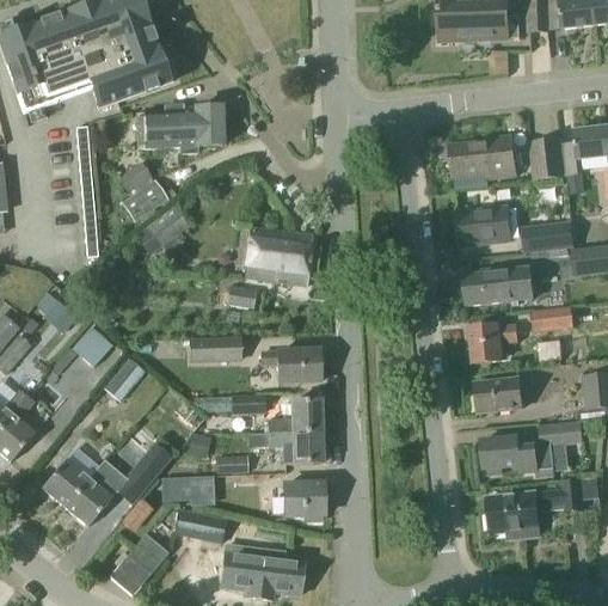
[(2,35),(0,35),(0,40),(25,112),(29,111),(42,106),(93,89),(99,108),(170,83),(164,63),(159,50),(158,47),(157,47),(149,24),(143,5),(141,0),(103,0),(99,0),(84,6),(69,11),(66,12),(66,13),(35,24),(35,23),(16,30),(2,35)]
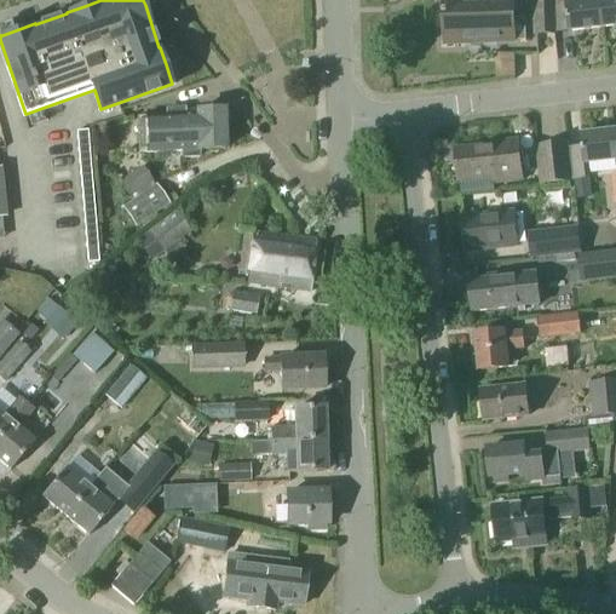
[(445,0),(447,41),(517,39),(516,0),(445,0)]
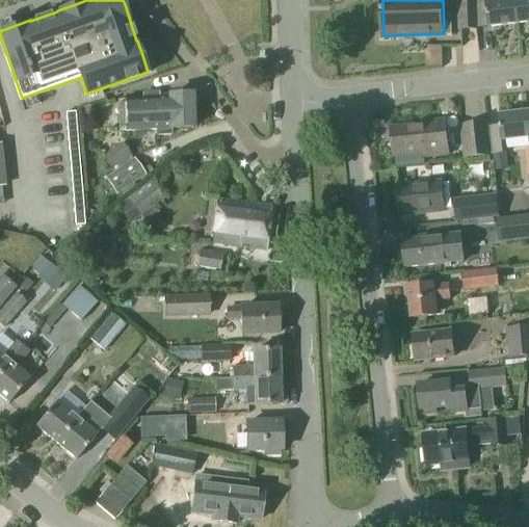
[(464,27),(479,26),(477,0),(460,0),(461,6),(464,6),(464,27)]
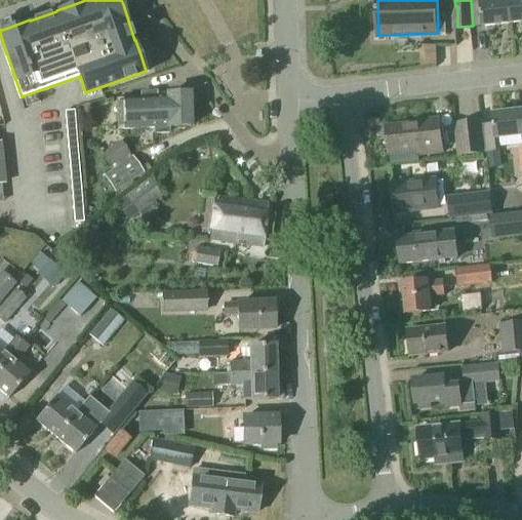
[(482,0),(484,24),(513,21),(510,0),(482,0)]
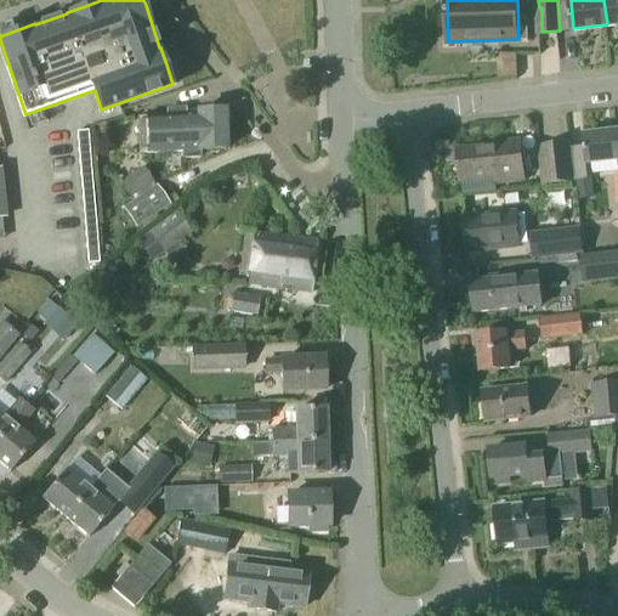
[(604,0),(607,24),(617,23),(617,0),(604,0)]
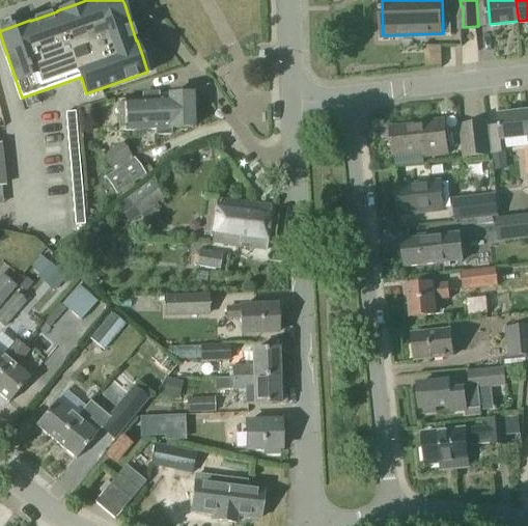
[(127,98),(119,98),(120,127),(128,127),(128,128),(158,127),(158,132),(173,132),(173,126),(194,125),(193,91),(171,92),(171,94),(160,94),(160,92),(158,90),(147,90),(145,93),(145,95),(127,97),(127,98)]
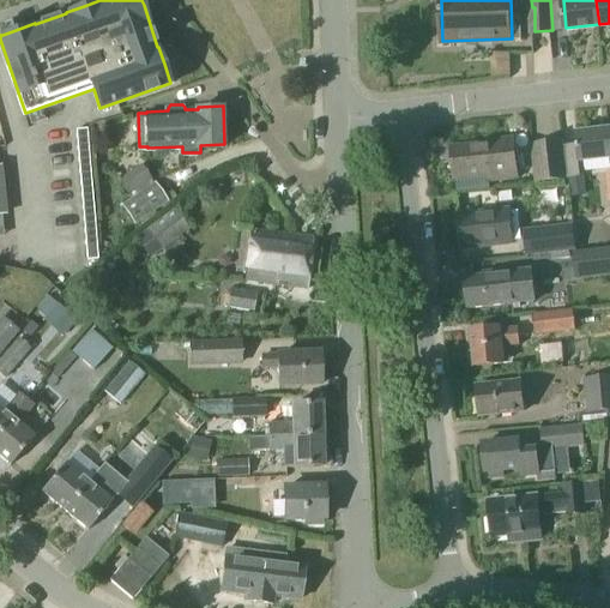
[(78,126),(89,257),(100,256),(89,126),(78,126)]
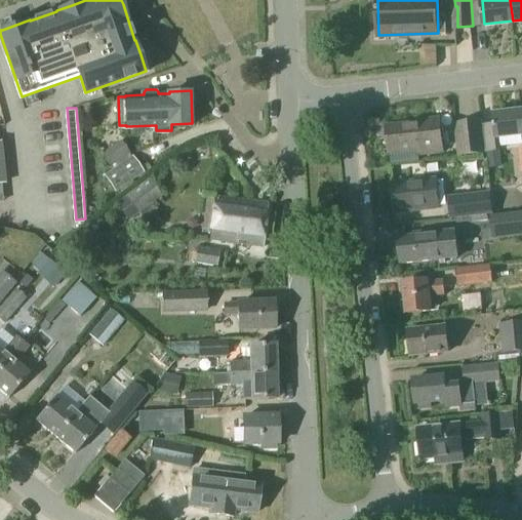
[(497,135),(521,132),(521,109),(494,112),(495,122),(484,123),(487,152),(498,151),(497,135)]
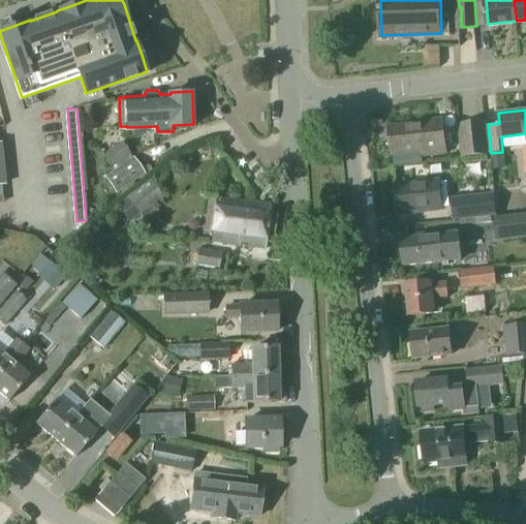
[(423,120),(423,122),(392,125),(395,152),(425,149),(426,153),(449,151),(444,118),(423,120)]
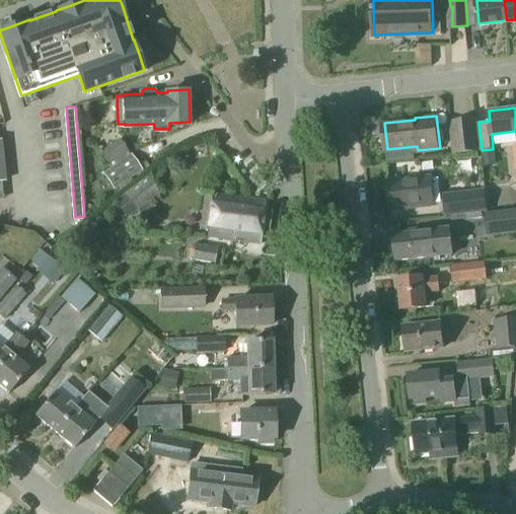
[(476,118),(452,121),(456,152),(481,149),(476,118)]
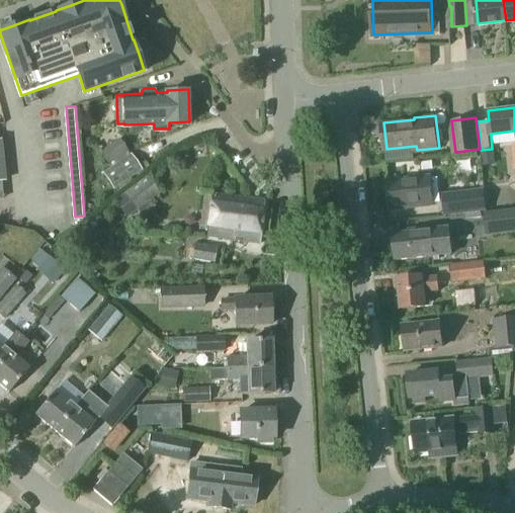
[(4,135),(0,135),(0,176),(8,175),(4,135)]
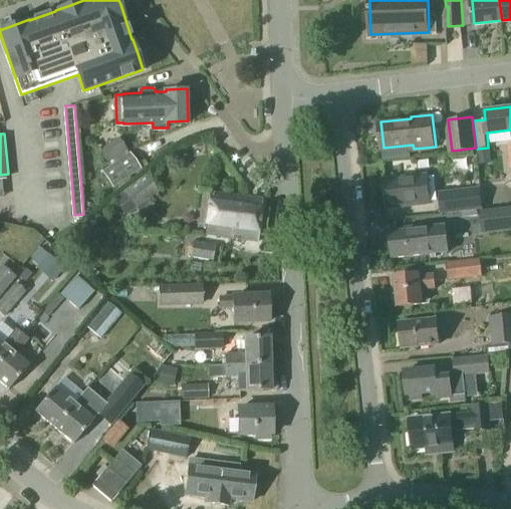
[(120,134),(103,148),(113,161),(103,168),(115,184),(144,165),(120,134)]
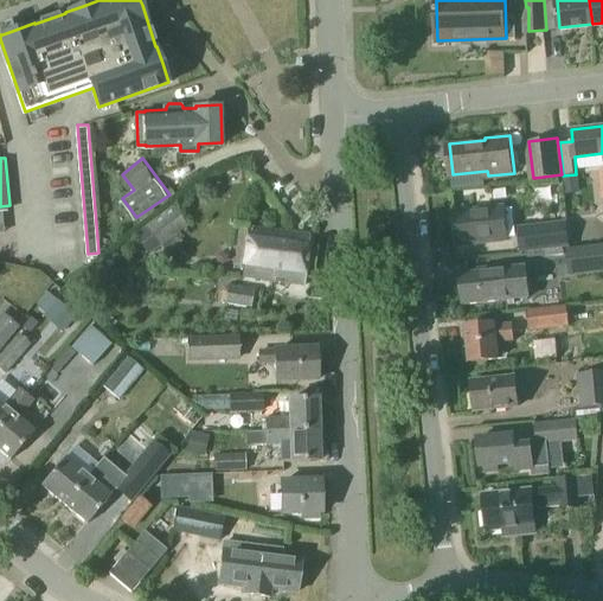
[(173,204),(135,231),(151,253),(188,224),(173,204)]
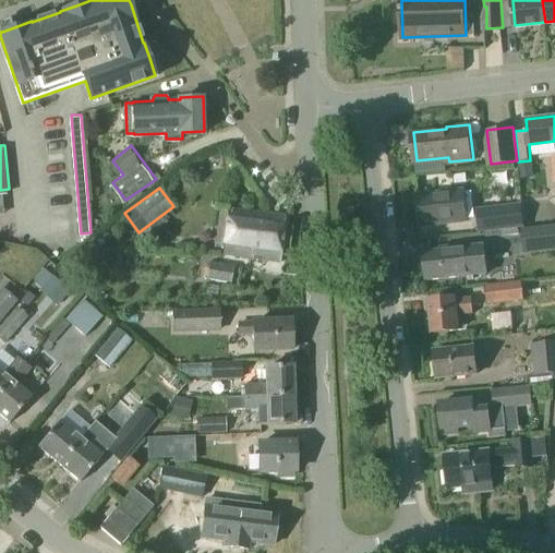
[(465,191),(465,189),(420,193),(422,224),(468,219),(468,216),(475,216),(473,190),(465,191)]
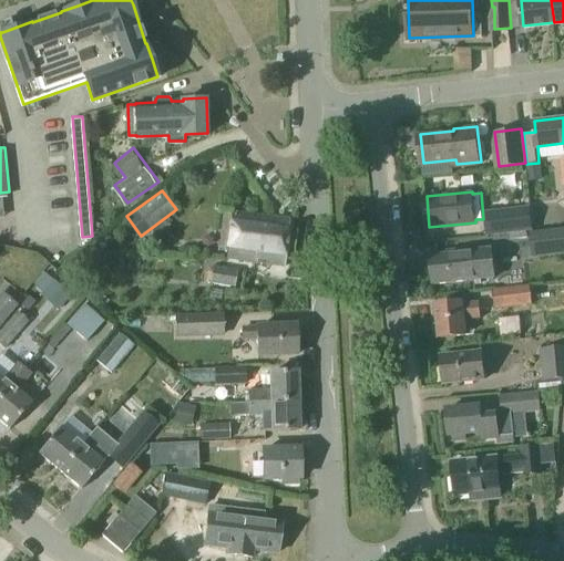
[(531,207),(483,213),(485,231),(533,227),(531,207)]
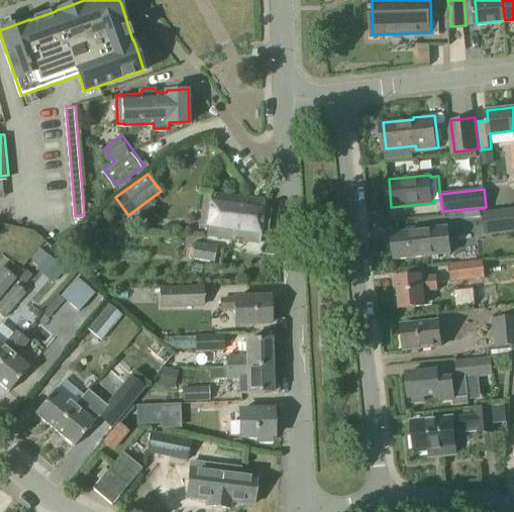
[(213,191),(208,234),(261,239),(265,197),(213,191)]
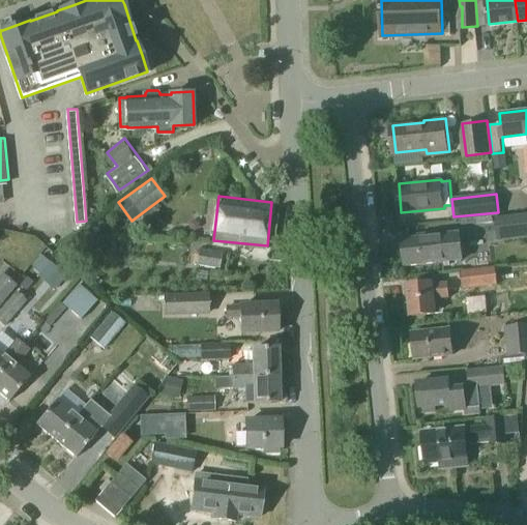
[(526,211),(502,214),(504,237),(526,234),(526,211)]
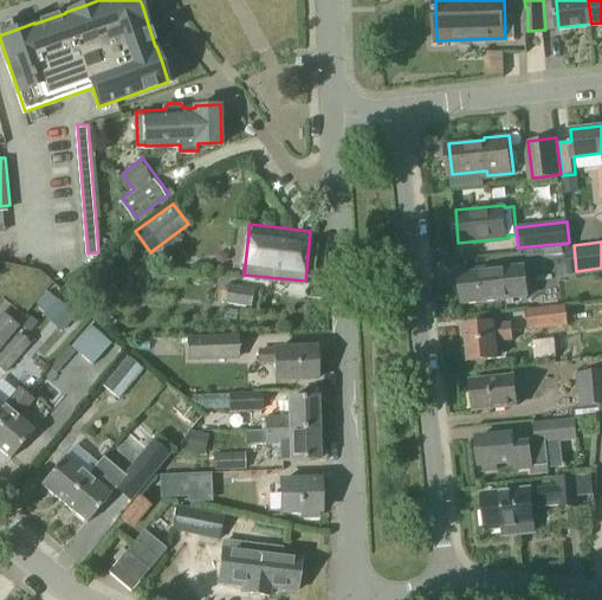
[(548,263),(554,288),(574,283),(568,258),(548,263)]
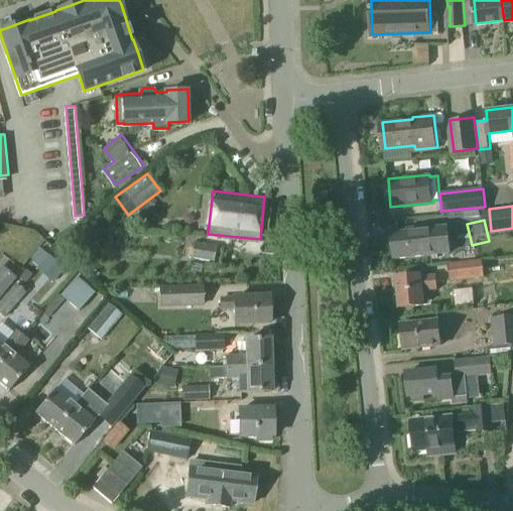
[(428,252),(440,251),(452,250),(450,225),(425,228),(425,225),(410,227),(410,229),(393,231),(396,257),(428,253),(428,252)]
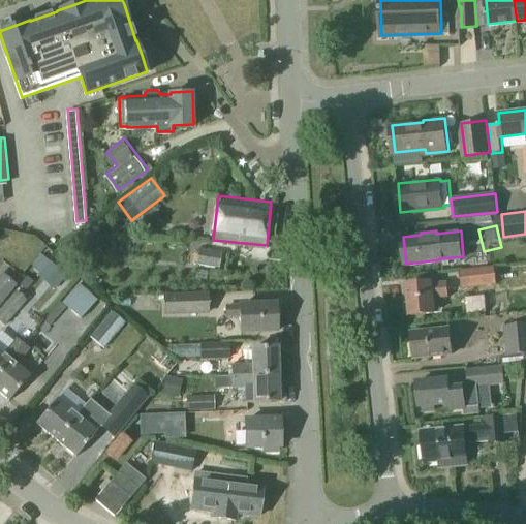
[(192,258),(199,259),(198,263),(220,266),(222,251),(193,246),(192,258)]
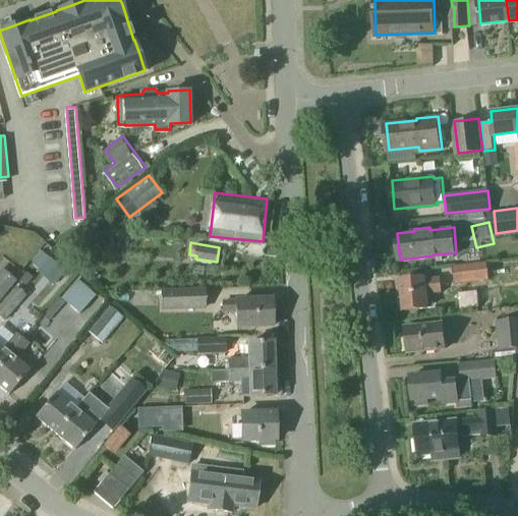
[(67,267),(50,253),(41,266),(40,267),(56,280),(67,267)]
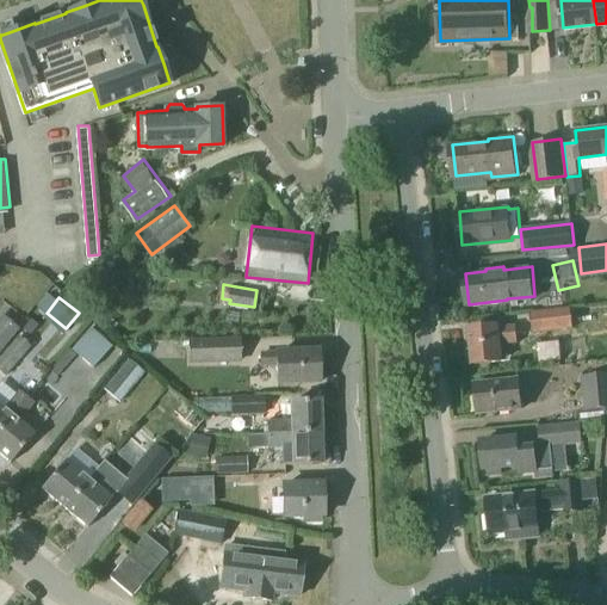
[(534,309),(536,331),(574,327),(573,307),(534,309)]
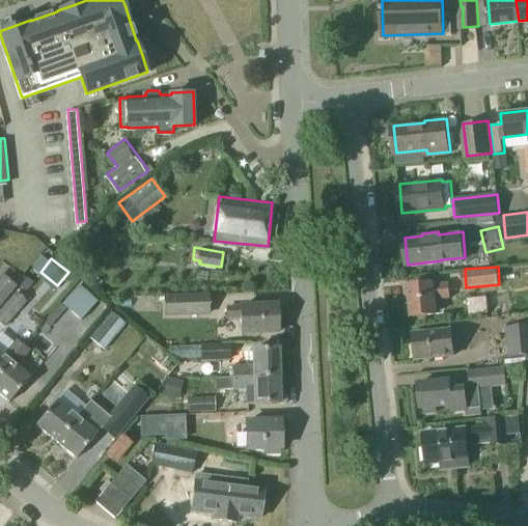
[(3,272),(0,275),(0,302),(17,282),(3,272)]
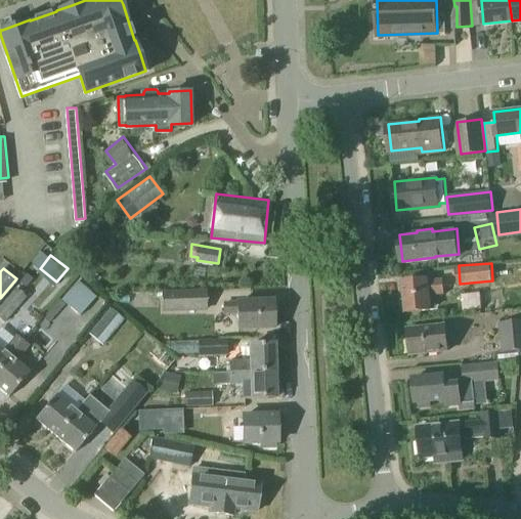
[(429,278),(429,277),(404,279),(407,311),(432,308),(430,294),(446,292),(444,276),(429,278)]
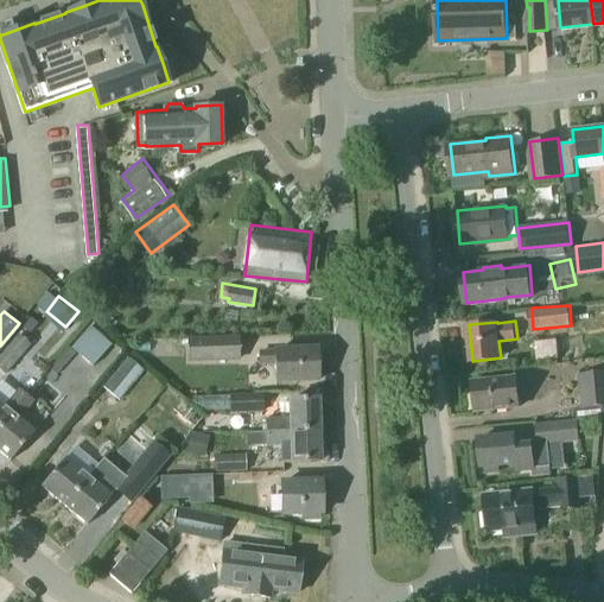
[(71,348),(91,366),(110,344),(90,327),(71,348)]
